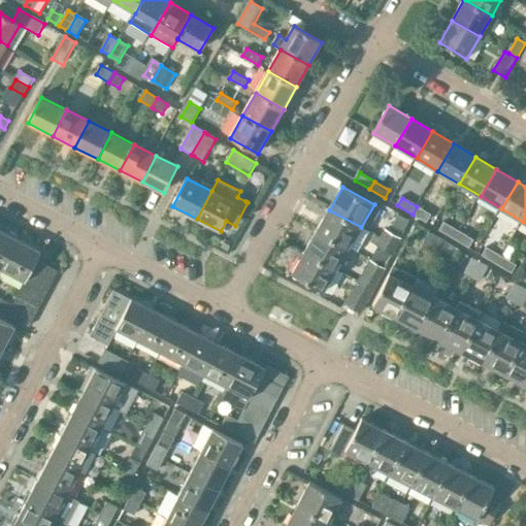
[(417,206),(413,215),(427,223),(432,216),(417,206)]
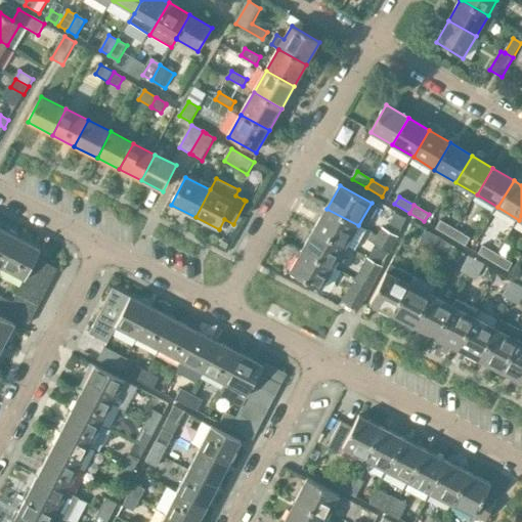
[(358,225),(327,209),(315,229),(346,247),(358,225)]
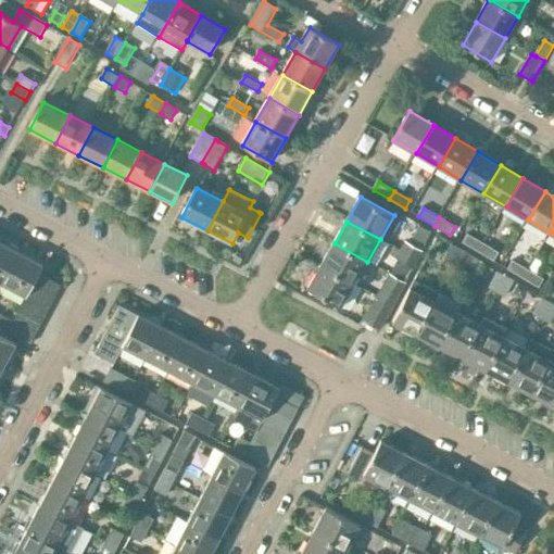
[(479,252),(483,243),(468,235),(464,243),(479,252)]
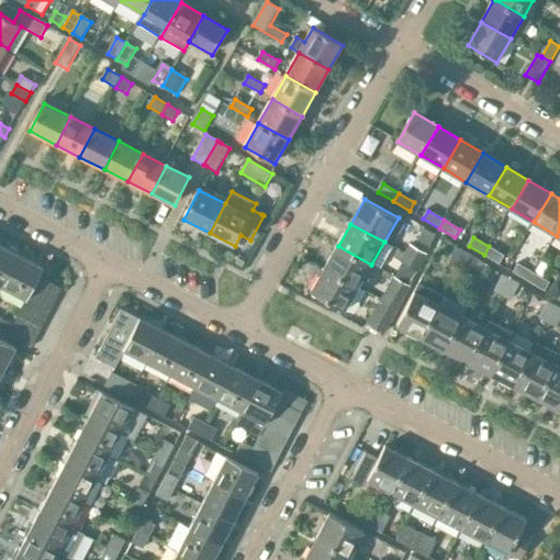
[(0,287),(1,288),(19,256),(0,245),(0,287)]
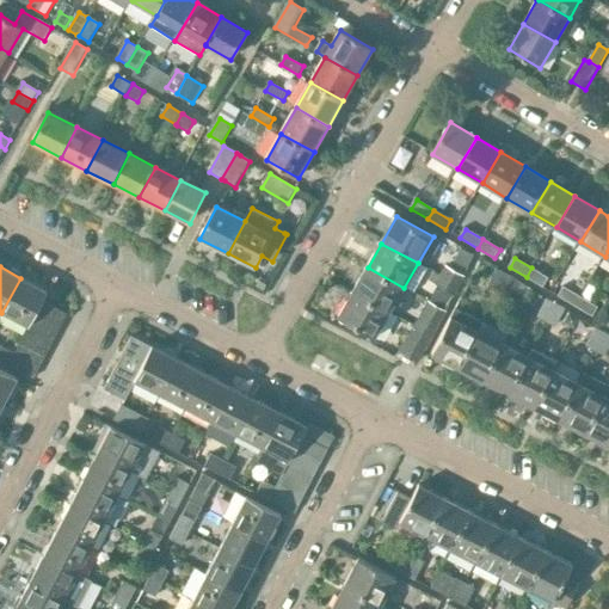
[(404,288),(368,268),(354,293),(389,313),(404,288)]
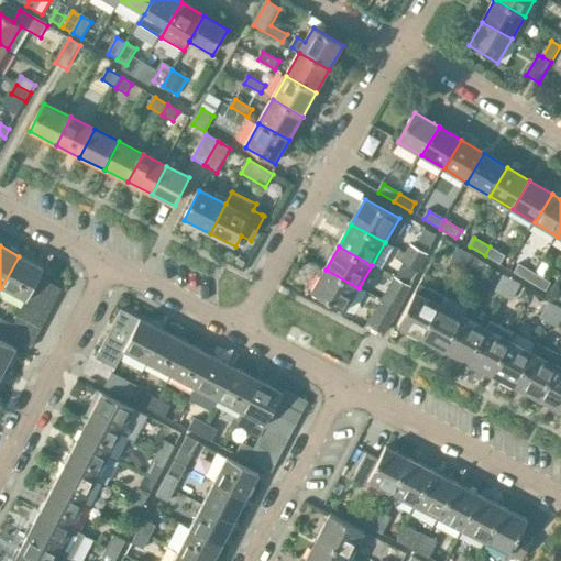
[(407,255),(424,264),(428,255),(413,246),(407,255)]
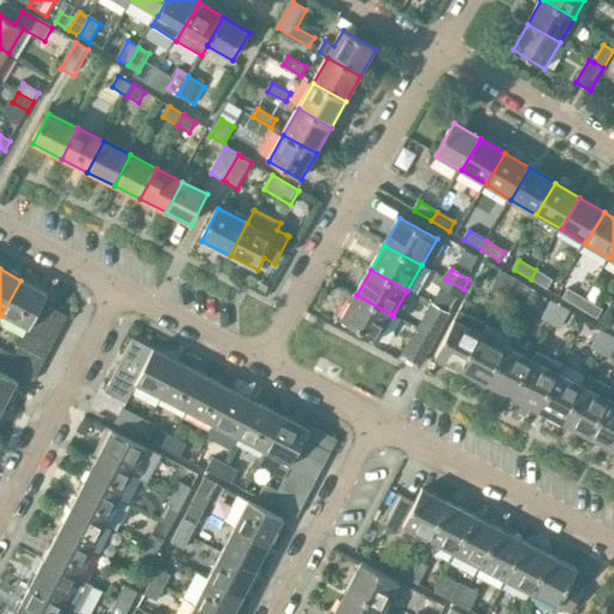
[(536,270),(531,279),(548,290),(554,281),(536,270)]
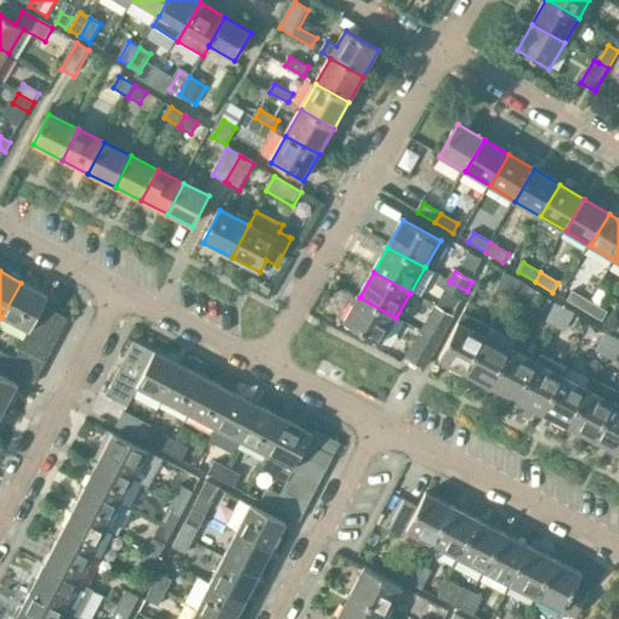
[(506,274),(497,293),(506,297),(516,279),(506,274)]
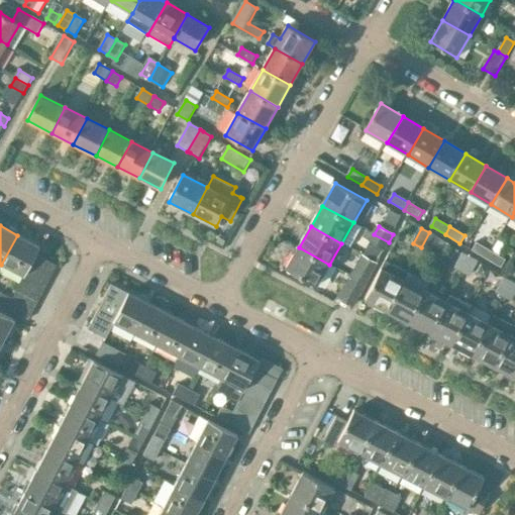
[(429,232),(421,247),(422,248),(429,251),(437,236),(430,233),(429,232)]
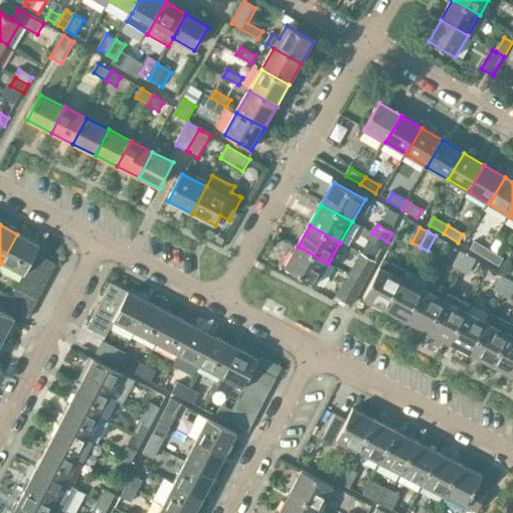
[(387,241),(372,233),(368,240),(383,248),(387,241)]
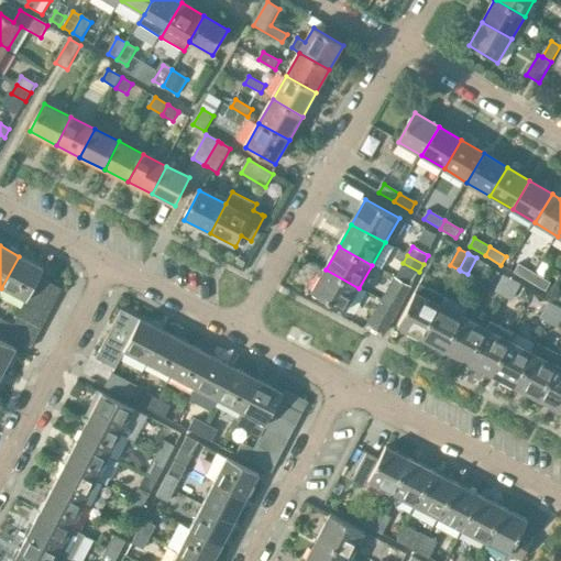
[(32,289),(39,277),(40,278),(40,277),(44,270),(19,256),(1,288),(26,301),(32,289)]
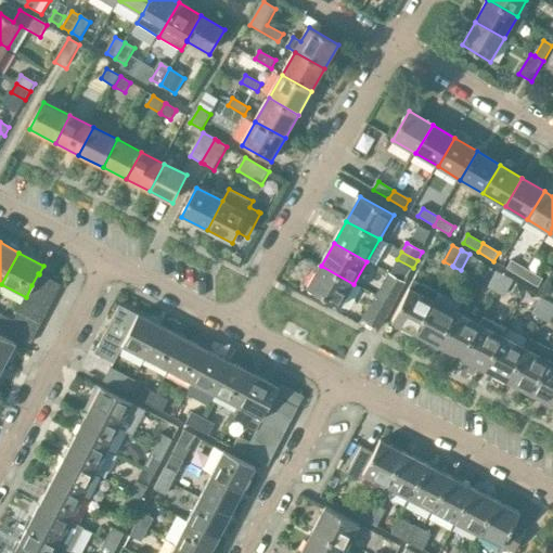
[(523,278),(528,270),(513,261),(508,269),(523,278)]
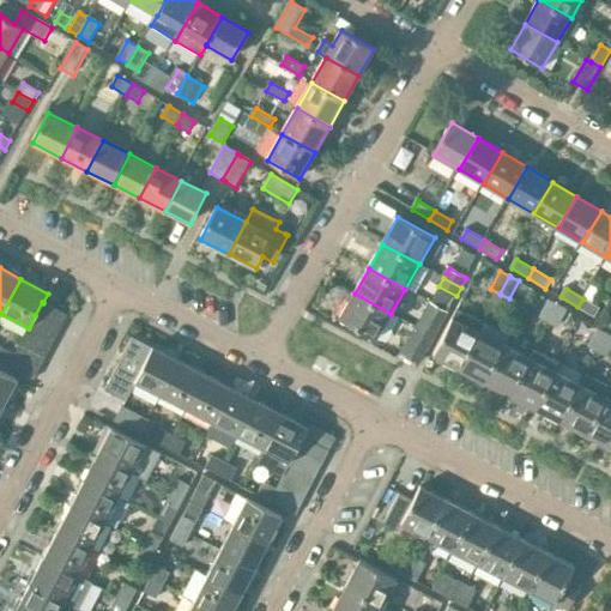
[(391,314),(355,294),(340,319),(376,339),(391,314)]
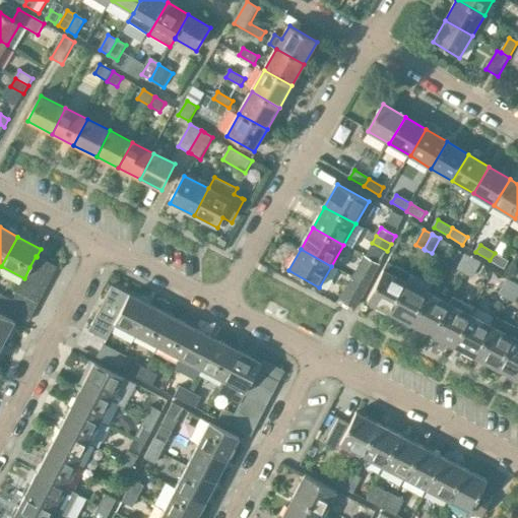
[(495,253),(490,260),(505,269),(509,262),(495,253)]
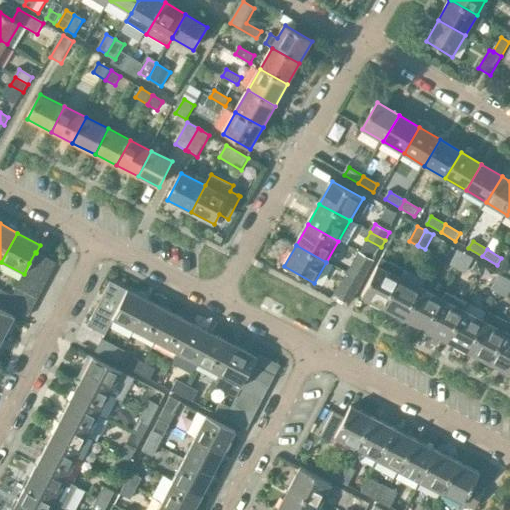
[(459,270),(467,255),(458,251),(451,266),(459,270)]
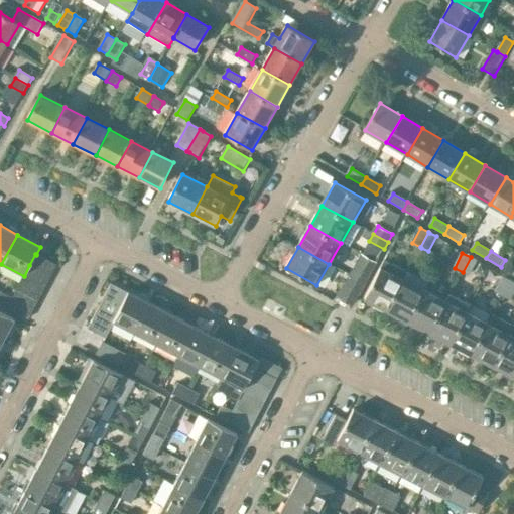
[(35,254),(29,265),(51,277),(57,266),(36,254),(36,255),(35,254)]
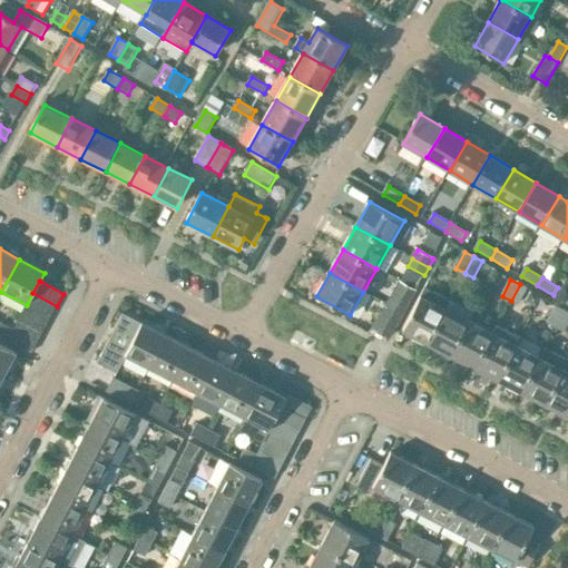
[(401,282),(395,292),(411,302),(418,291),(417,291),(401,282)]
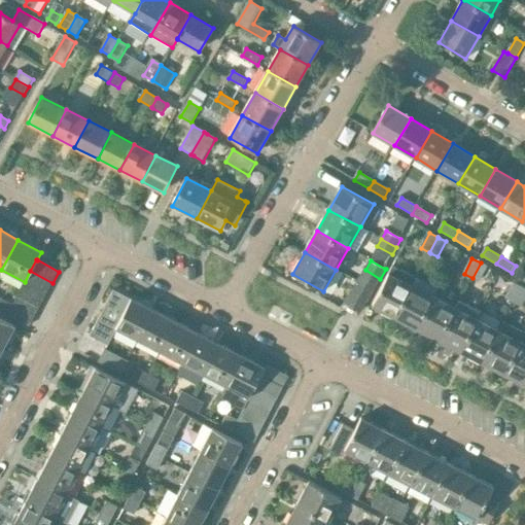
[(481,263),(473,278),(480,282),(488,267),(481,263)]
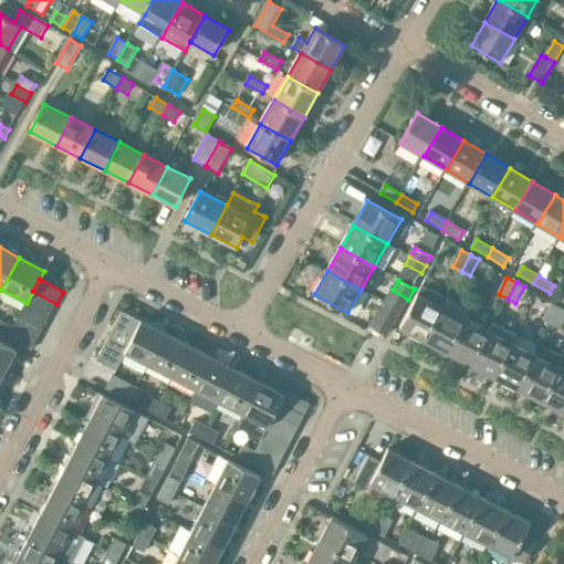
[(423,286),(400,329),(426,342),(444,307),(448,300),(423,286)]
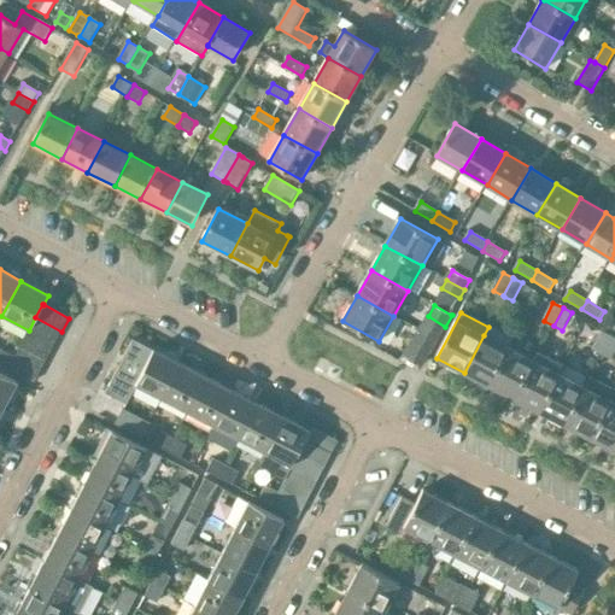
[(30,332),(56,345),(62,332),(35,317),(29,331),(30,331),(30,332)]
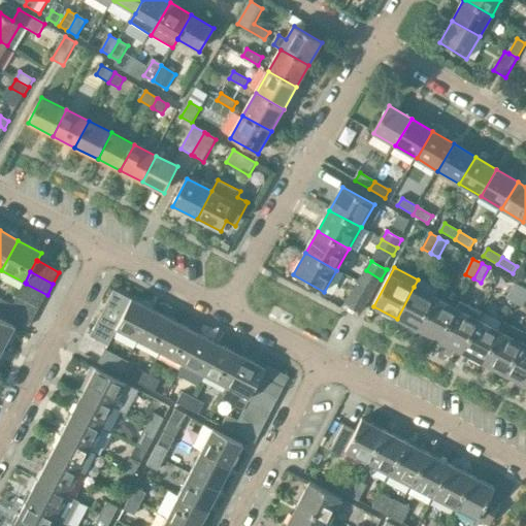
[(359,283),(374,291),(379,284),(364,275),(359,283)]
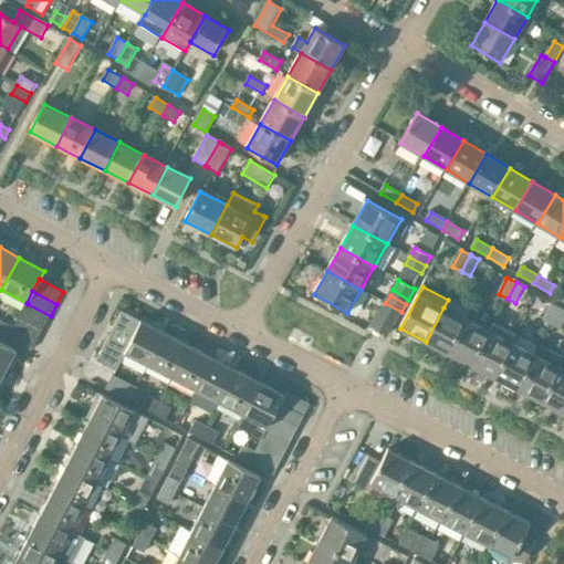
[(401,312),(385,303),(372,327),(387,336),(401,312)]
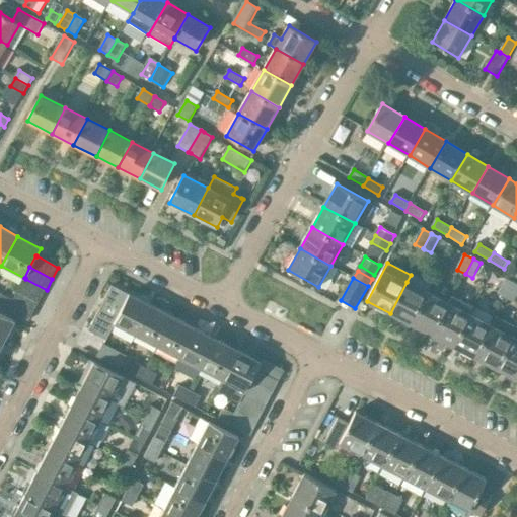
[(47,290),(25,279),(19,289),(41,300),(47,290)]
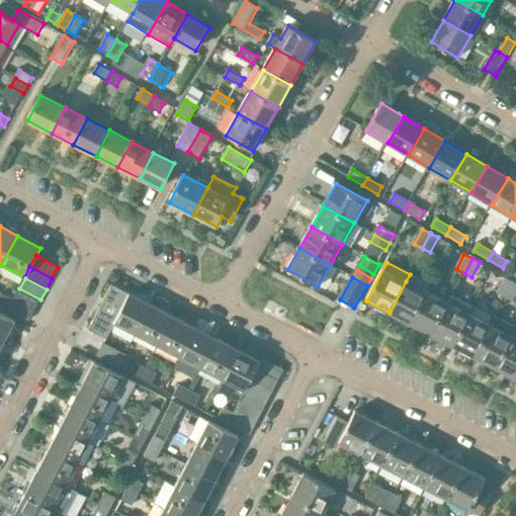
[(506,298),(514,283),(506,279),(498,294),(506,298)]
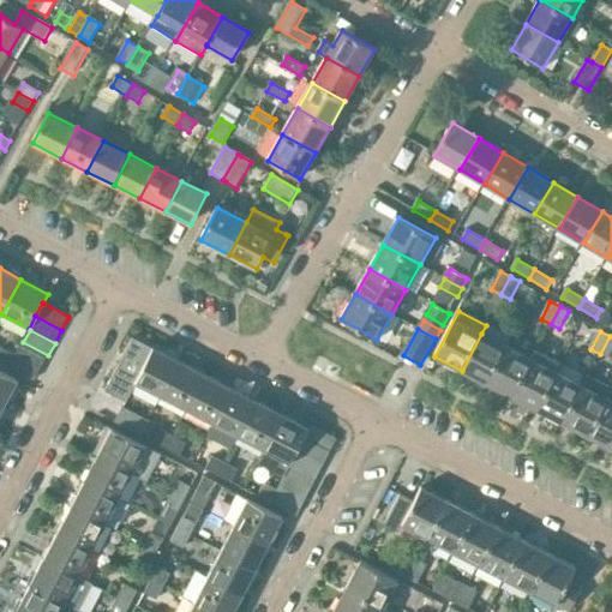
[(487,384),(507,347),(481,334),(462,371),(487,384)]
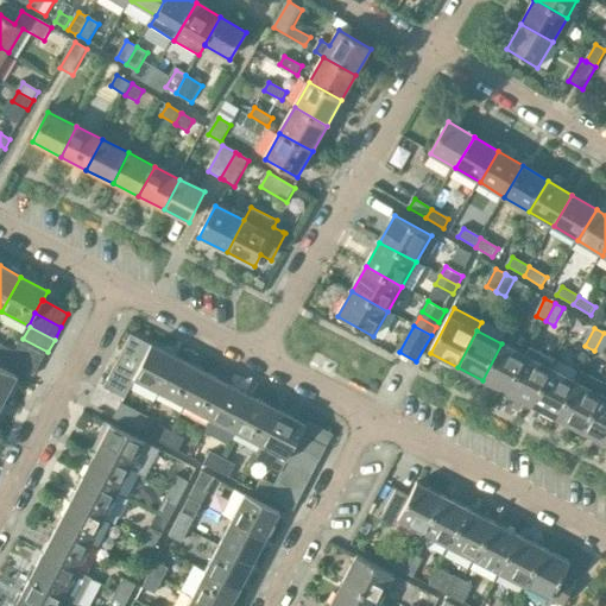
[(605,333),(604,333),(594,351),(603,355),(605,349),(605,333)]
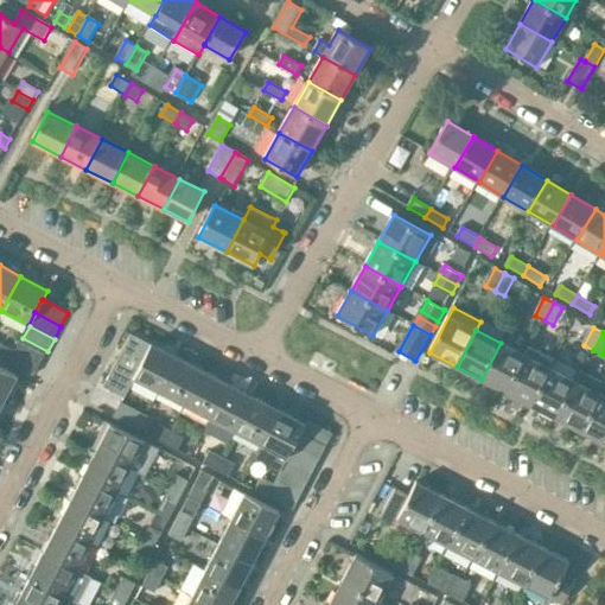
[(132,335),(104,388),(127,399),(137,381),(145,386),(159,393),(177,357),(152,344),(152,345),(132,335)]
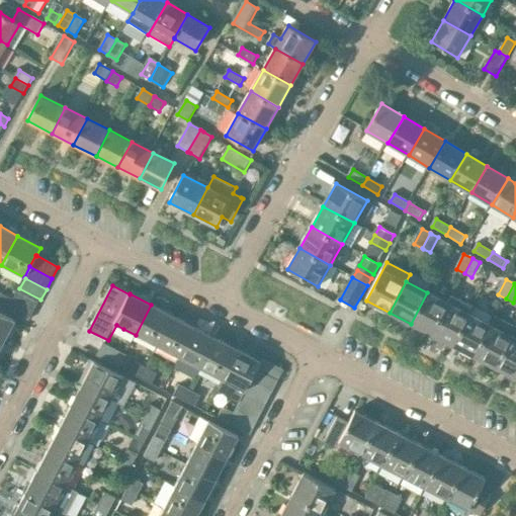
[(40,299),(19,288),(13,299),(34,312),(40,299)]
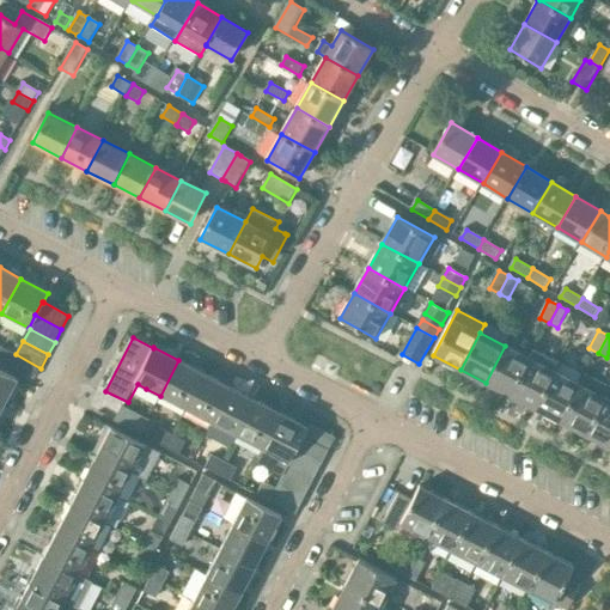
[(511,396),(530,359),(505,346),(486,383),(511,396)]
